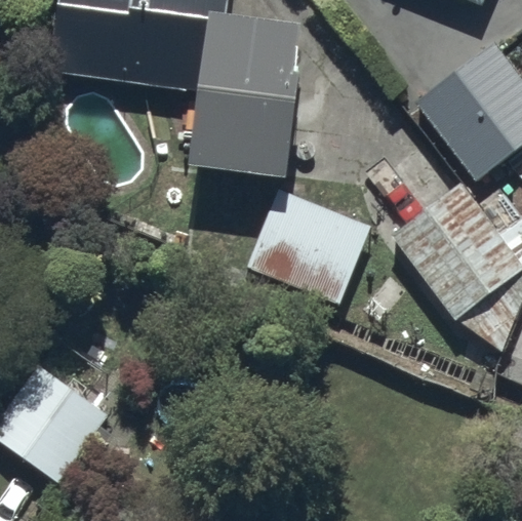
[(64,0),(55,75),(196,91),(188,158),(283,169),(299,21),(229,12),(230,0),(64,0)]
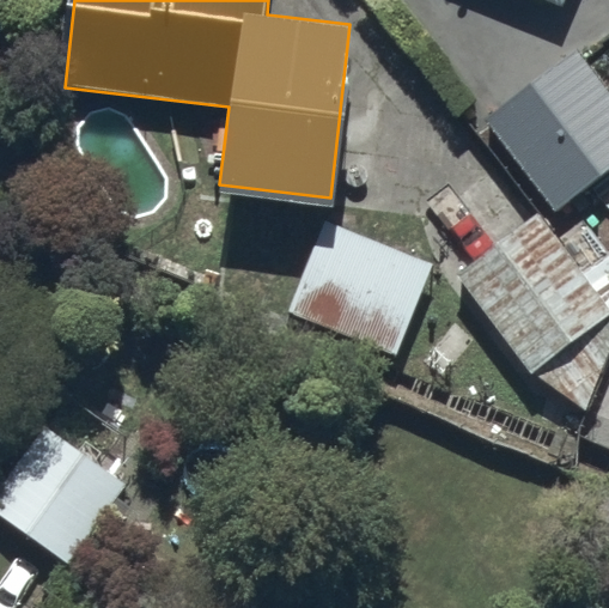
[(608,96),(572,49),(481,120),(555,213),(608,169),(608,96)]
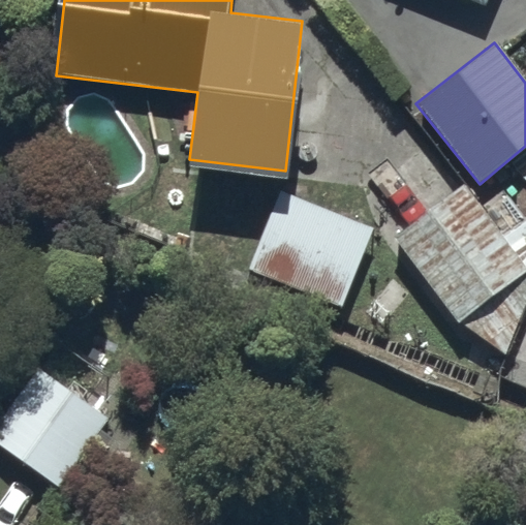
[(485,212),(463,183),(395,238),(461,321),(506,357),(525,307),(525,266),(508,243),(525,229),(525,221),(506,195),(485,212)]
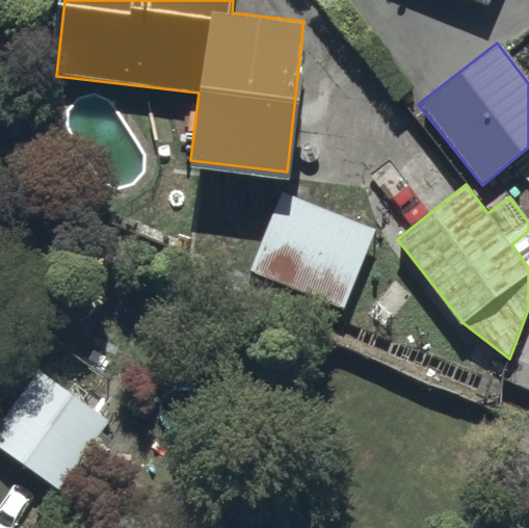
[(376,228),(281,190),(248,270),(344,308),(376,228)]
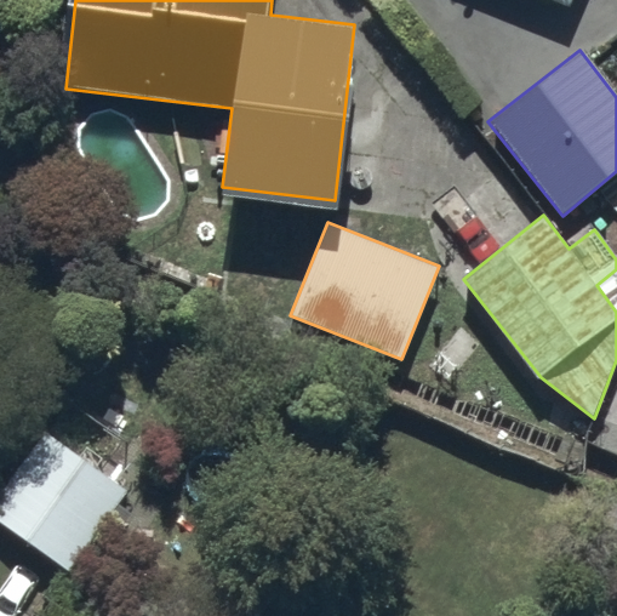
[(131,494),(40,431),(0,488),(0,520),(76,574),(131,494)]
